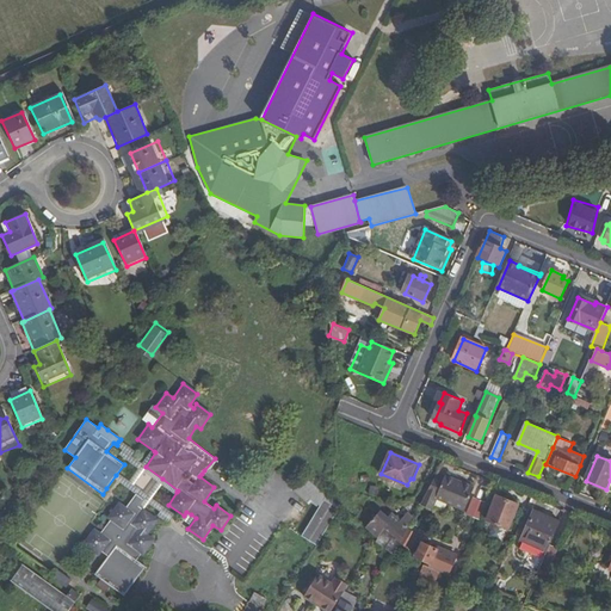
[(446,477),(437,474),(427,492),(467,510),(476,487),(448,475),(446,477)]
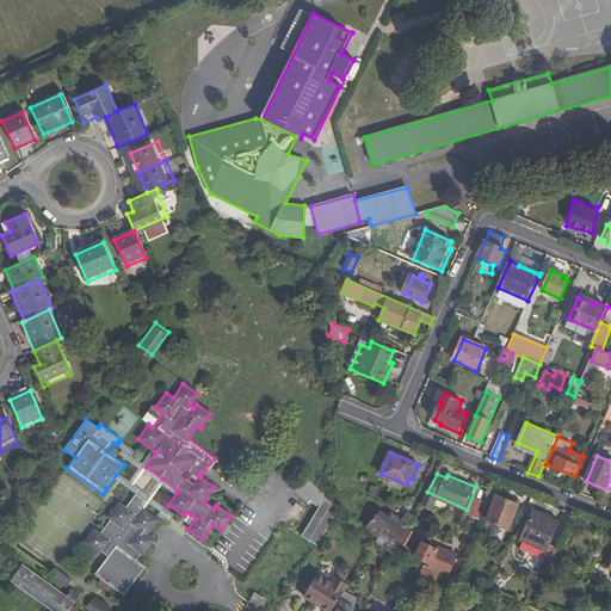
[(325,492),(306,475),(296,485),(294,489),(301,497),(308,503),(312,498),(321,505),(303,534),(319,544),(341,506),(325,492)]
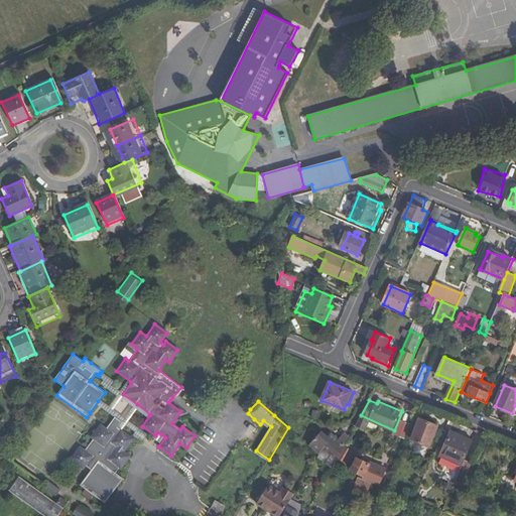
[(94,438),(85,450),(80,446),(71,460),(82,468),(83,469),(86,465),(91,469),(80,485),(105,503),(122,478),(116,473),(120,467),(121,467),(129,455),(124,450),(132,438),(135,440),(139,434),(123,422),(122,421),(115,416),(107,427),(106,428),(100,424),(91,436),(94,438)]
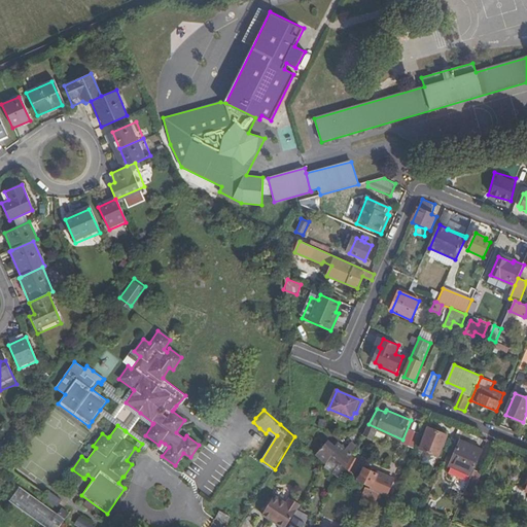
[(438,456),(448,434),(429,427),(420,448),(438,456)]
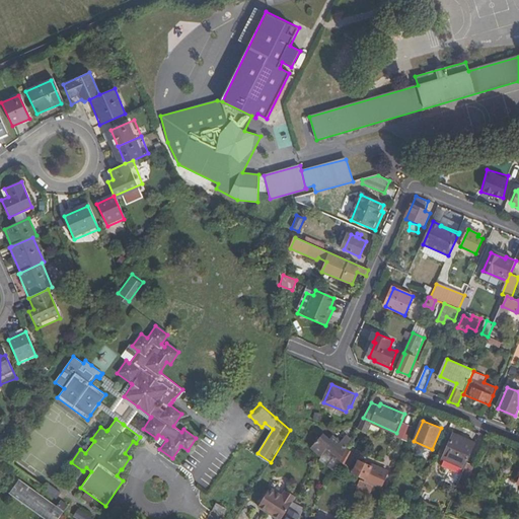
[(313,448),(321,454),(325,447),(341,460),(347,448),(351,439),(348,436),(342,443),(336,438),(334,441),(325,434),(313,448)]
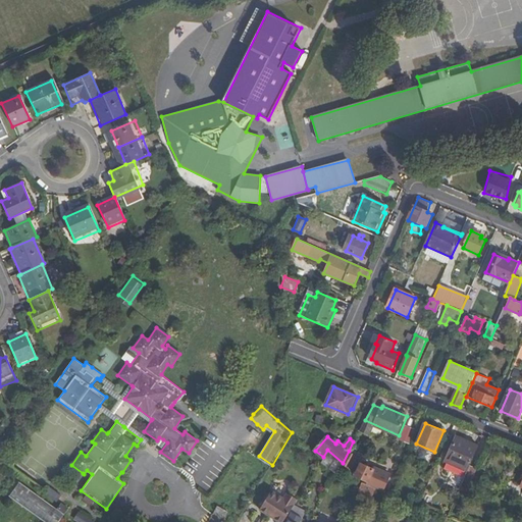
[(468,471),(470,466),(479,446),(456,436),(446,462),(468,471)]
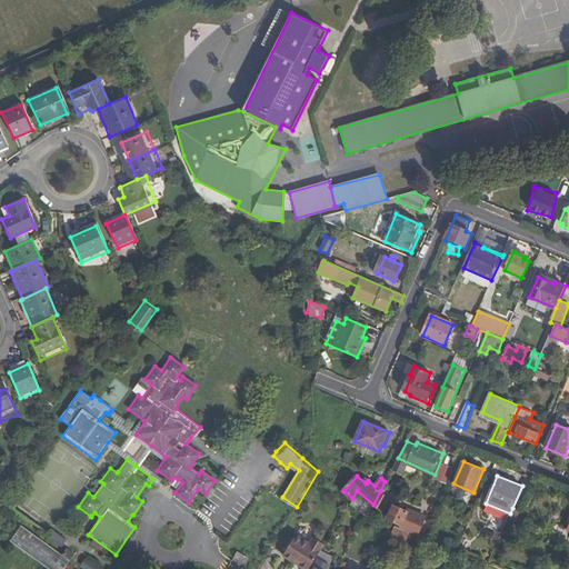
[(352,498),(351,500),(368,515),(373,505),(357,490),(352,498)]
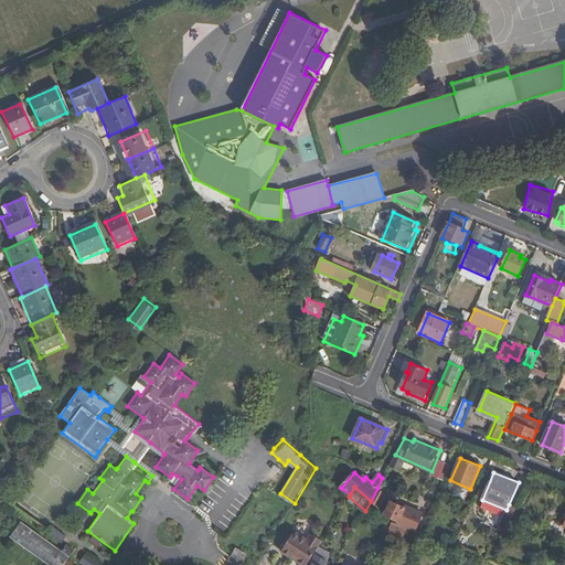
[(377,488),(371,501),(379,504),(385,491),(377,488)]
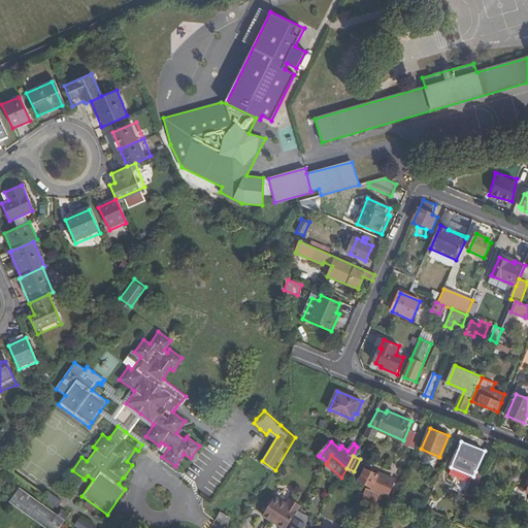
[(374,487),(372,489),(381,493),(387,495),(395,477),(378,471),(378,472),(367,466),(360,480),(374,487)]
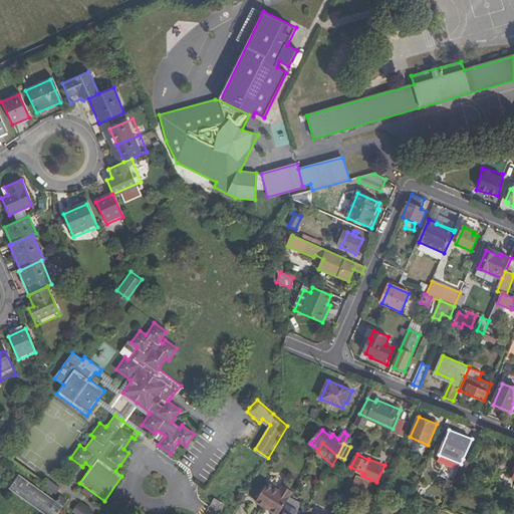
[(456,475),(462,477),(469,461),(463,459),(461,464),(456,475)]
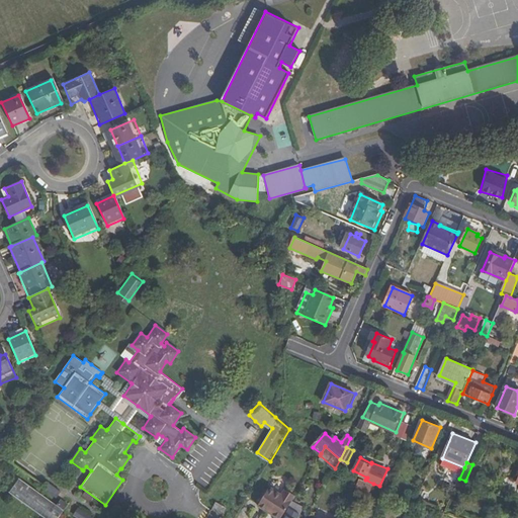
[(365,480),(360,478),(356,488),(369,494),(373,484),(365,480)]
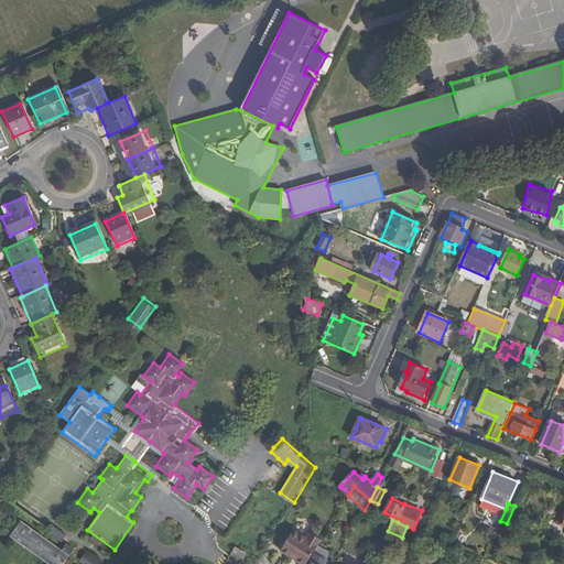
[(503,531),(507,523),(500,521),(497,529),(503,531)]
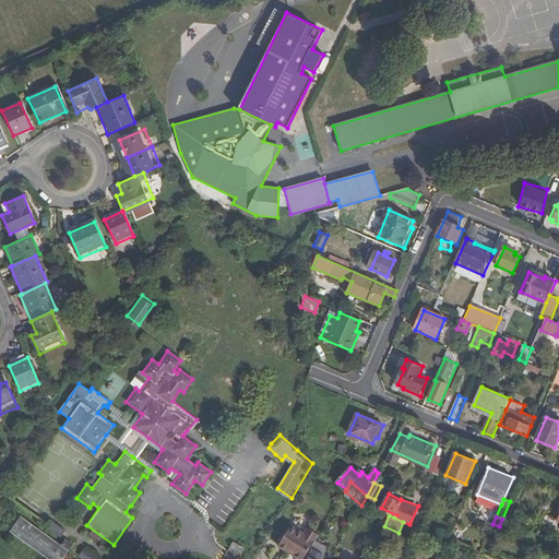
[(11,533),(19,539),(46,558),(63,558),(70,551),(42,532),(22,518),(11,533)]
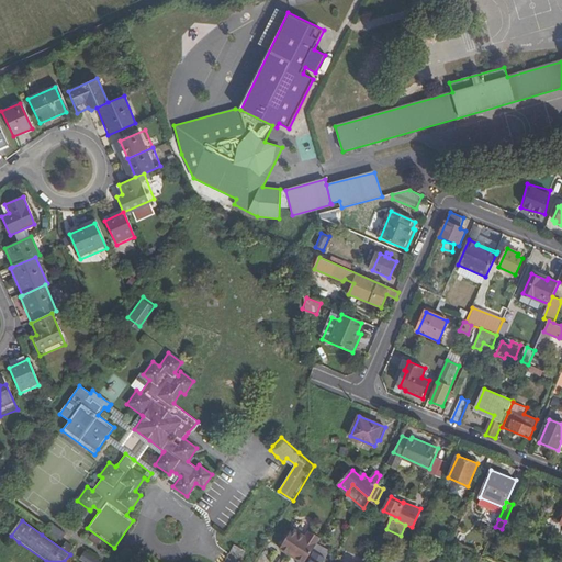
[(302,561),(304,561),(321,537),(296,523),(280,549),(302,561)]
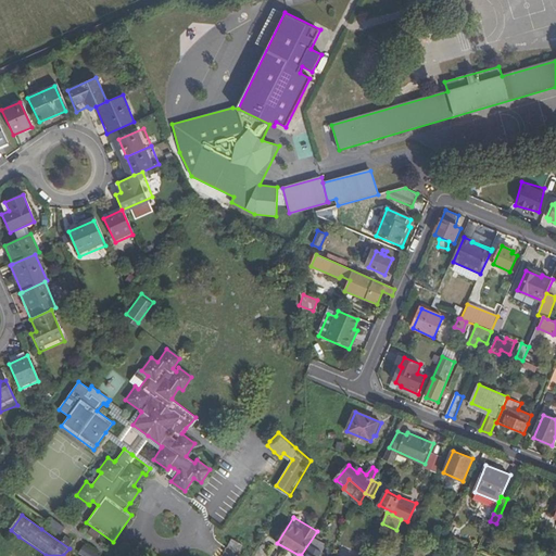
[(229,544),(238,548),(240,544),(232,540),(229,544)]
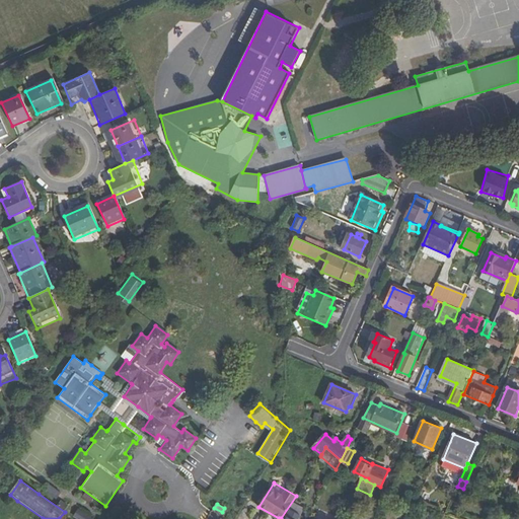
[(77,518),(94,518),(78,508),(73,516),(77,518)]
